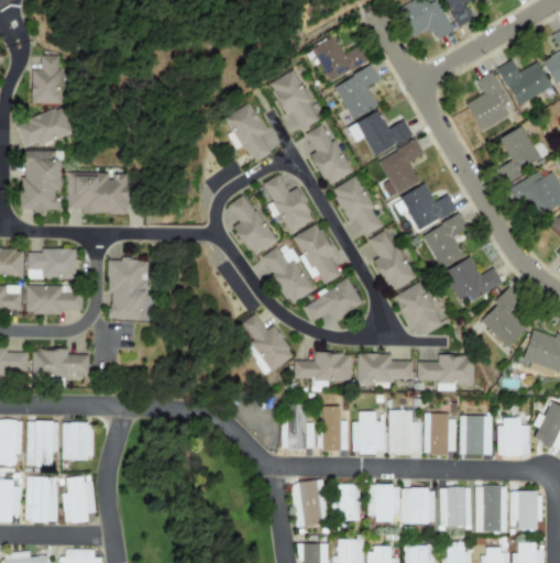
[(438,39),(452,32),(436,0),(431,0),(428,2),(427,0),(415,0),(396,9),(412,40),(432,29),(438,39)]
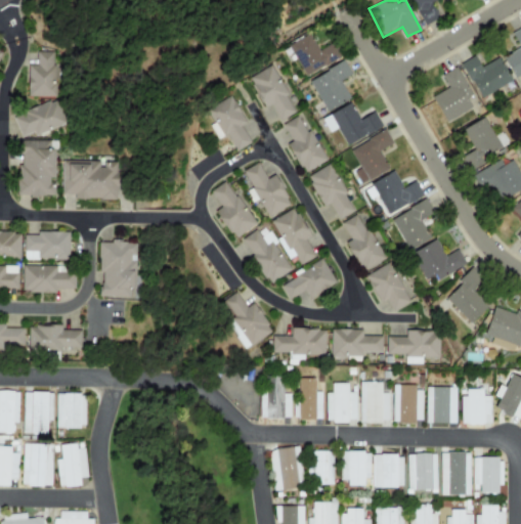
[(432,3),(437,0),(413,0),(426,26),(440,18),(432,3)]
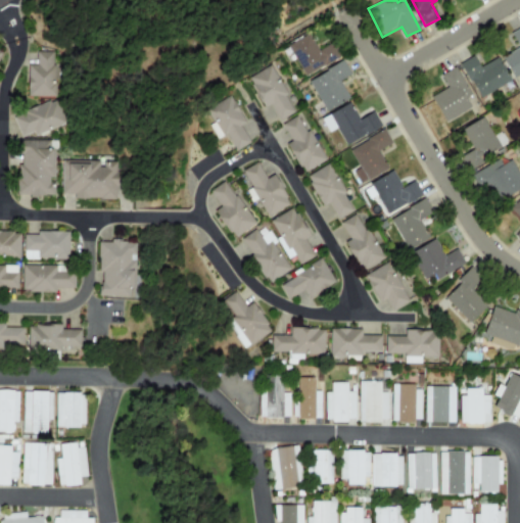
[(504,57),(516,79),(519,76),(519,29),(513,34),(519,44),(519,48),(504,57)]
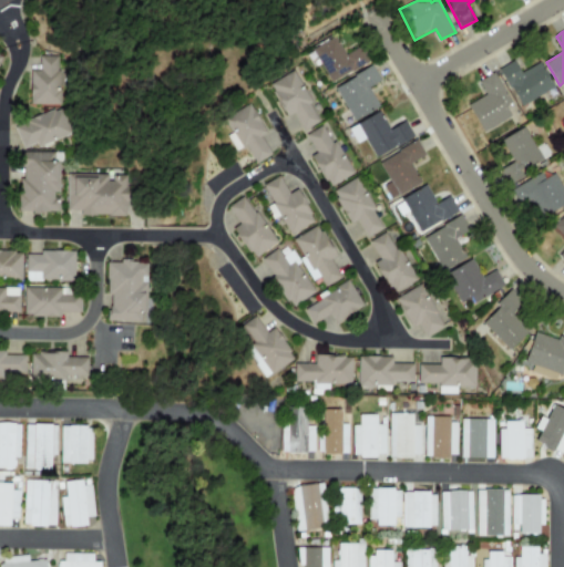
[(331,83),(369,63),(361,47),(347,54),(337,37),(314,49),(331,83)]
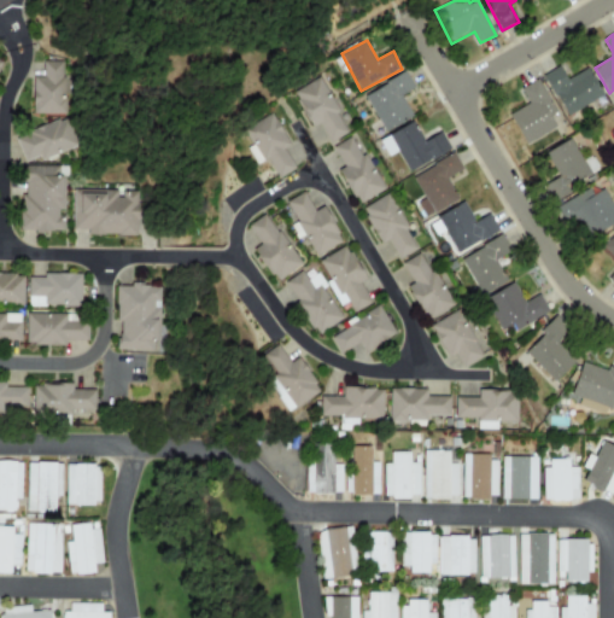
[(34,114),(65,115),(66,62),(45,60),(45,77),(35,76),(34,114)]
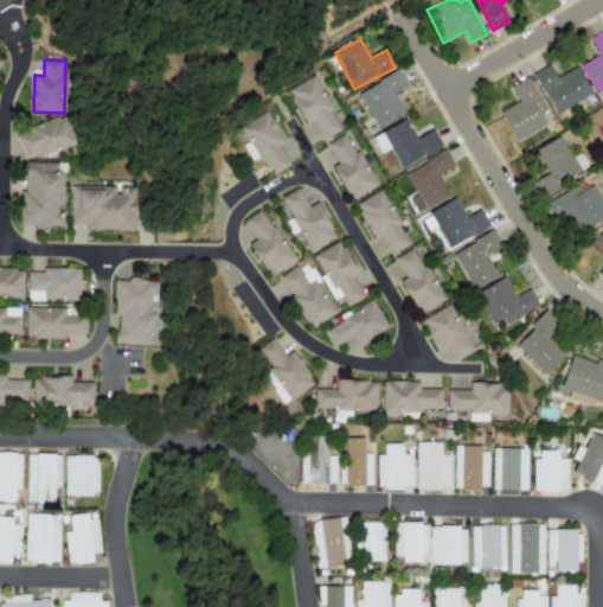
[(557,114),(595,95),(579,66),(558,78),(551,65),(536,74),(557,114)]
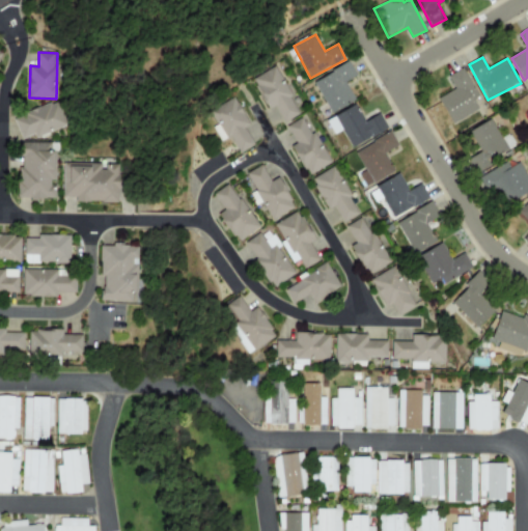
[(332,114),(357,100),(346,82),(357,76),(350,62),(314,82),(332,114)]
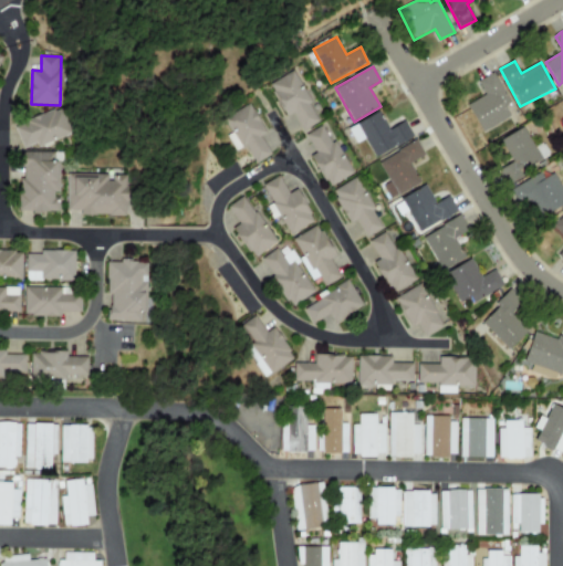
[(322,121),(294,71),(270,84),(289,116),(294,113),(304,130),(322,121)]
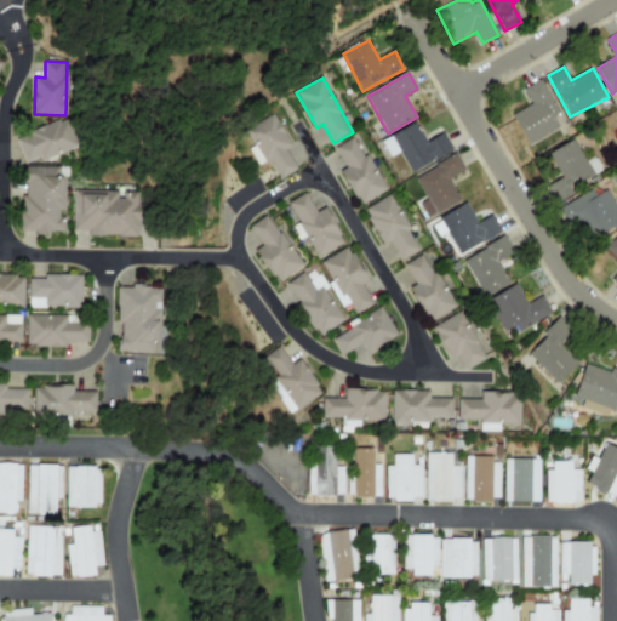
[(530,146),(560,129),(555,118),(561,114),(543,80),(525,89),(533,104),(513,115),(530,146)]
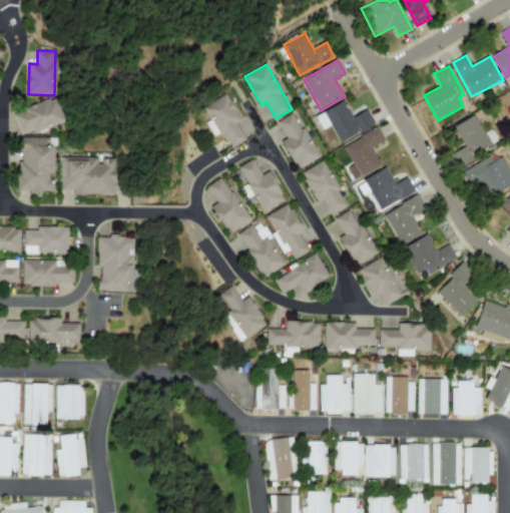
[(214,136),(224,131),(231,146),(251,136),(230,93),(203,106),(210,121),(207,122),(214,136)]
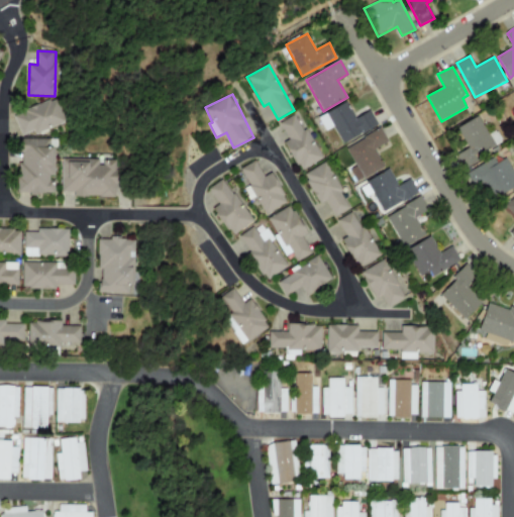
[(21,135),(34,131),(35,133),(66,124),(59,99),(14,113),(21,135)]
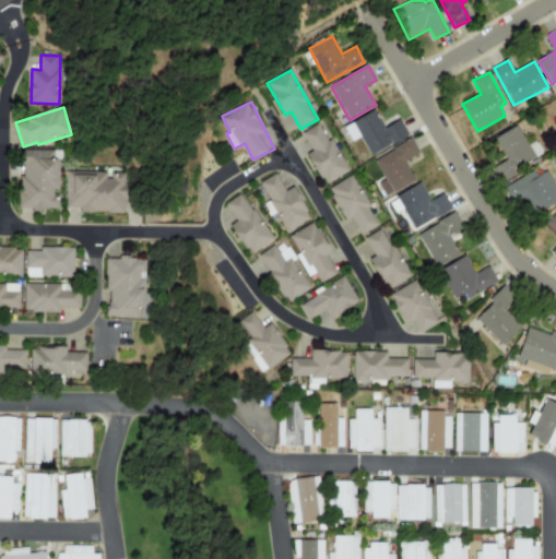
[(410,133),(400,118),(385,127),(375,111),(345,129),(354,143),(363,138),(373,155),(410,133)]
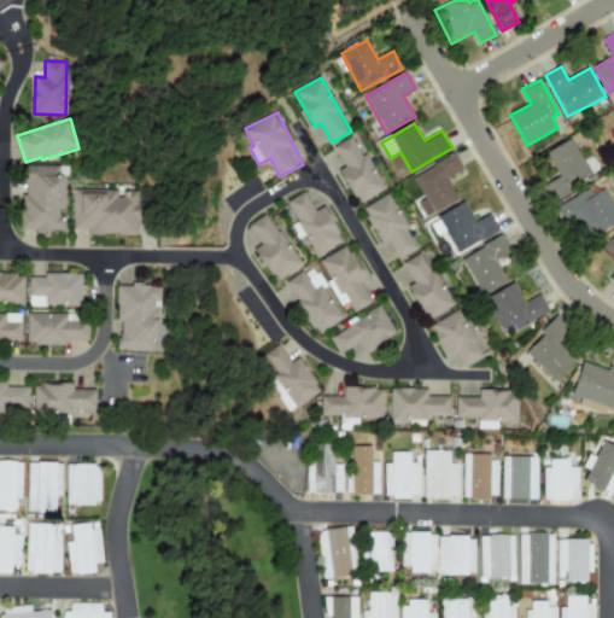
[(335,147),(346,167),(341,170),(360,204),(386,190),(357,135),(335,147)]
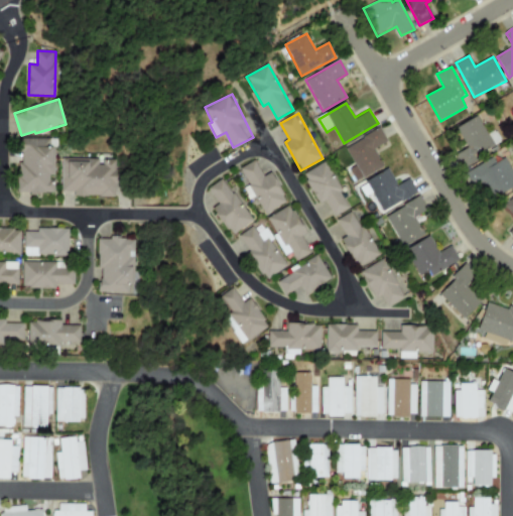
[(457,128),(468,148),(456,155),(462,166),(503,144),(496,130),(489,134),(479,116),(457,128)]
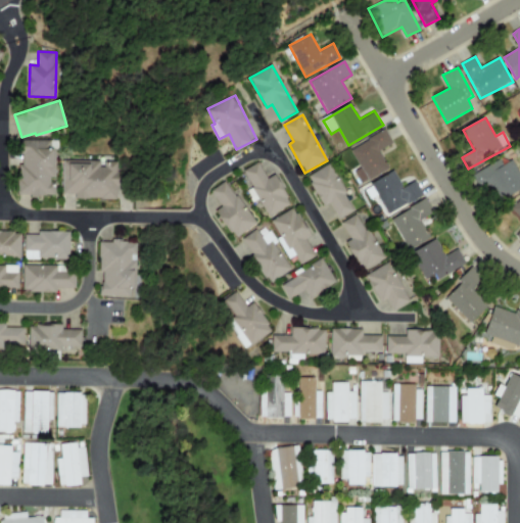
[(361,171),(357,173),(364,184),(391,169),(380,149),(391,142),(384,130),(349,150),(361,171)]
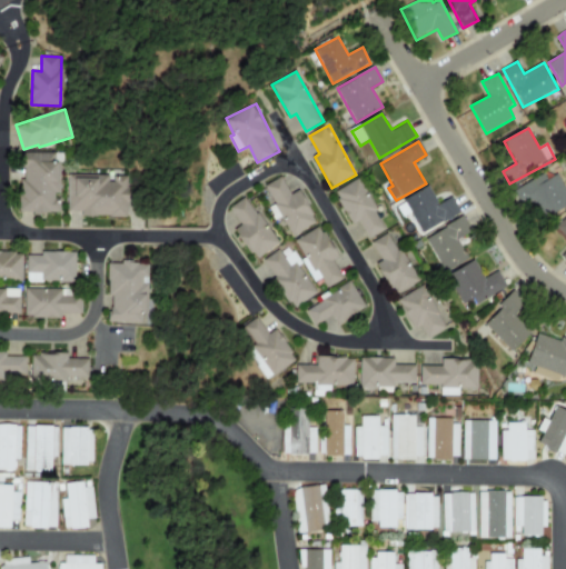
[(61,153),(22,152),(21,213),(61,213),(61,153)]
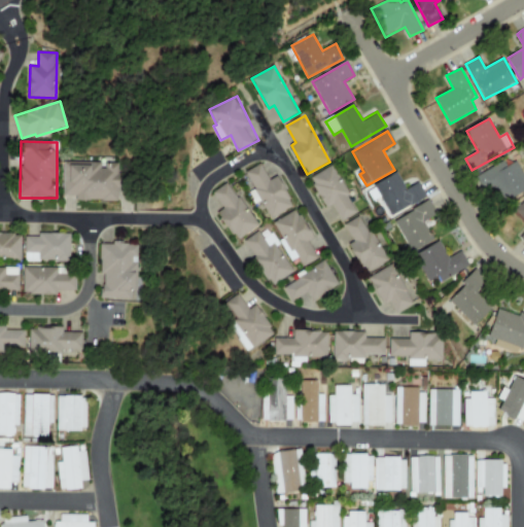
[(523,170),(519,161),(508,166),(505,162),(476,176),(481,186),(492,181),(503,202),(523,191),(523,170)]
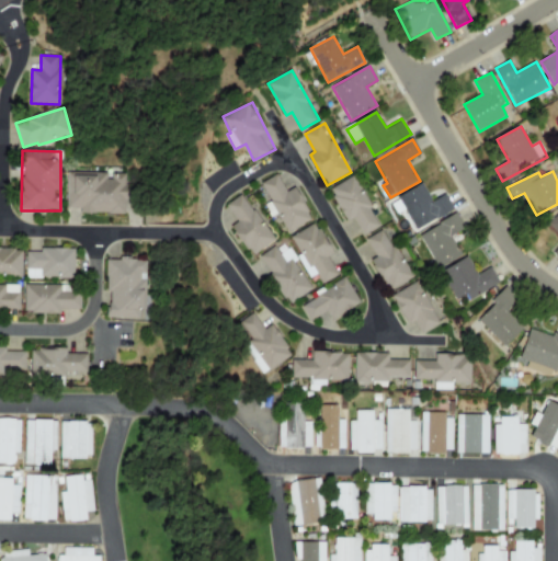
[(127,214),(127,173),(68,173),(68,209),(81,208),(81,214),(127,214)]
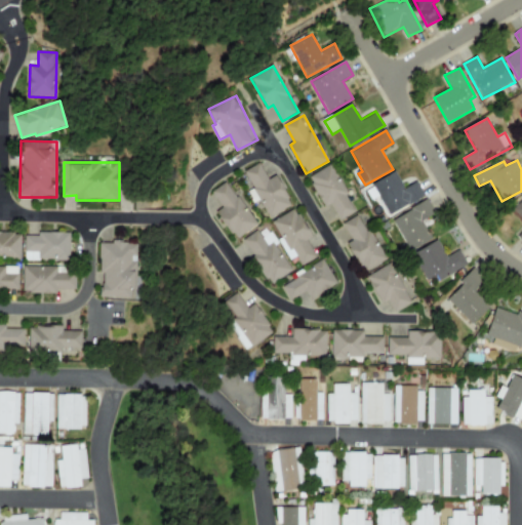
[(245,171),(254,188),(248,191),(254,202),(259,200),(270,217),(293,205),(277,175),(269,179),(259,163),(245,171)]
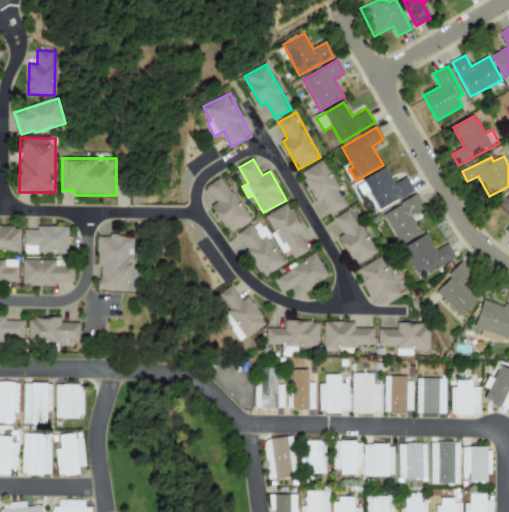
[(301,173),(317,202),(324,198),(332,214),(347,206),(338,189),(339,189),(324,160),(301,173)]
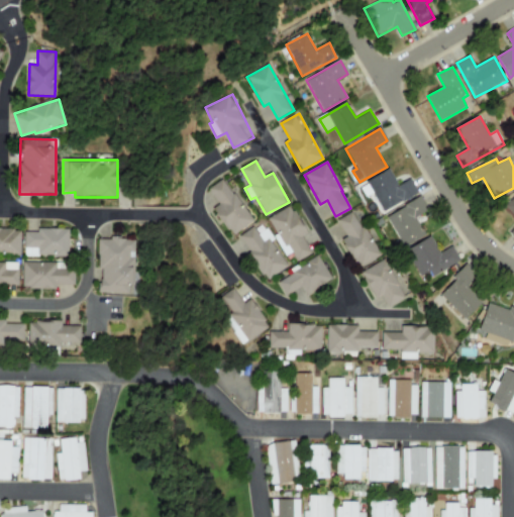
[(368,182),(384,212),(419,193),(411,178),(397,186),(389,171),(368,182)]
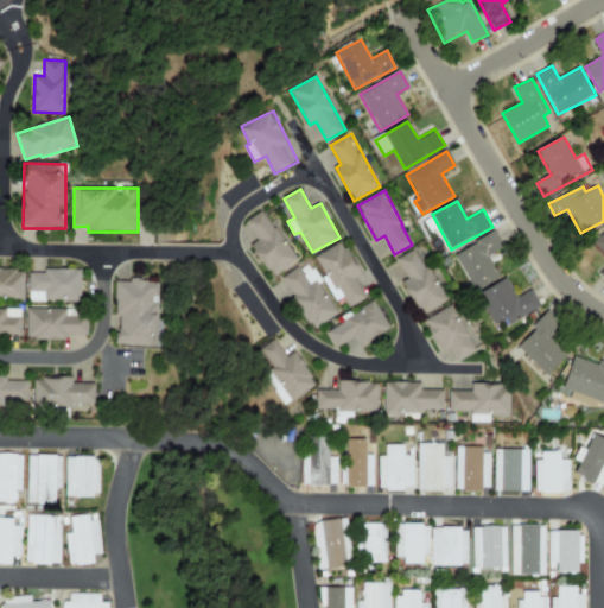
[(258,240),(252,245),(273,277),(298,261),(265,209),(246,221),(258,240)]
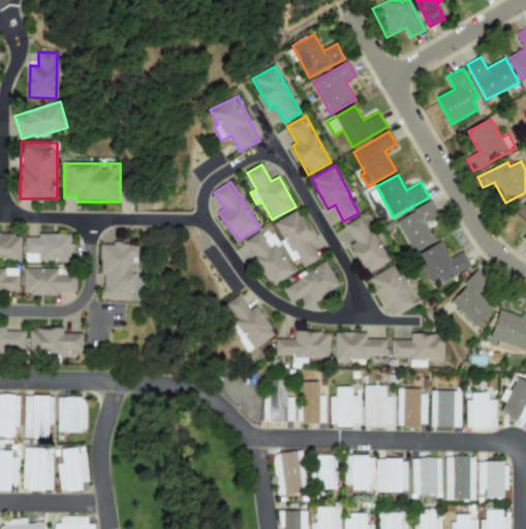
[(413,253),(436,241),(426,222),(439,215),(432,201),(396,221),(413,253)]
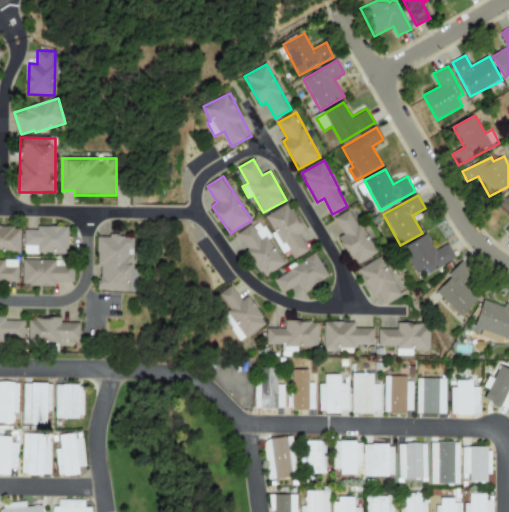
[(508,229),(506,231),(508,233),(508,196),(500,205),(508,212),(508,229)]
